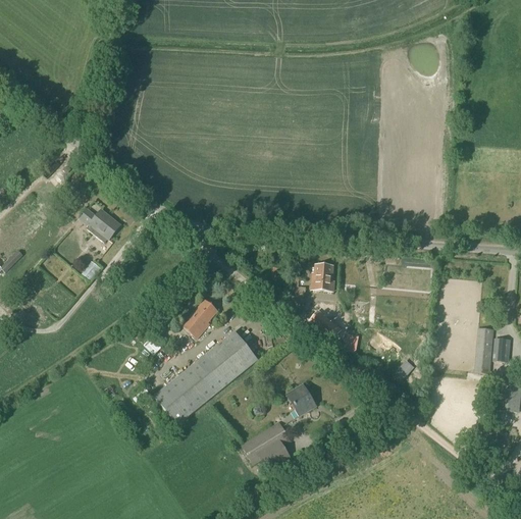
[(96,215),(88,209),(81,217),(89,224),(87,227),(105,243),(108,239),(109,239),(121,224),(101,209),(96,215)]
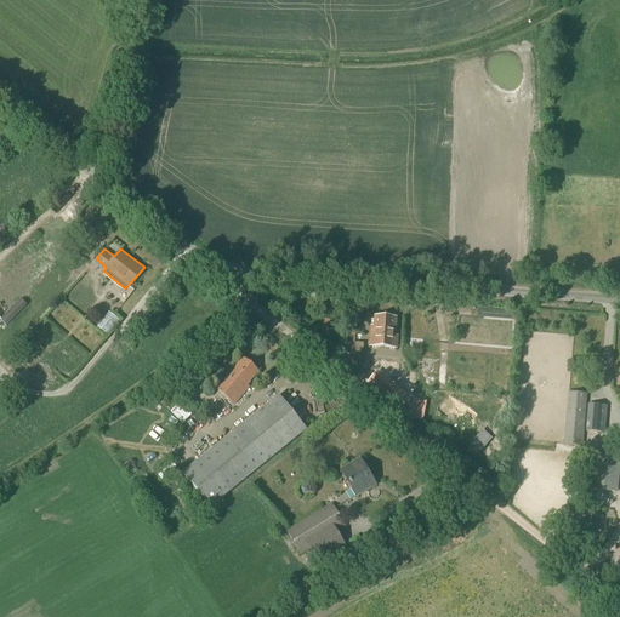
[(45,262),(38,253),(18,273),(27,280),(45,262)]
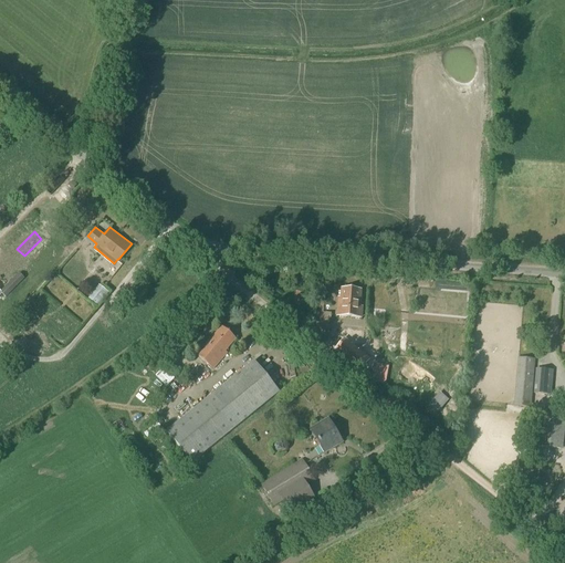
[(0,287),(0,294),(3,292),(7,295),(25,275),(20,270),(1,289),(0,287)]
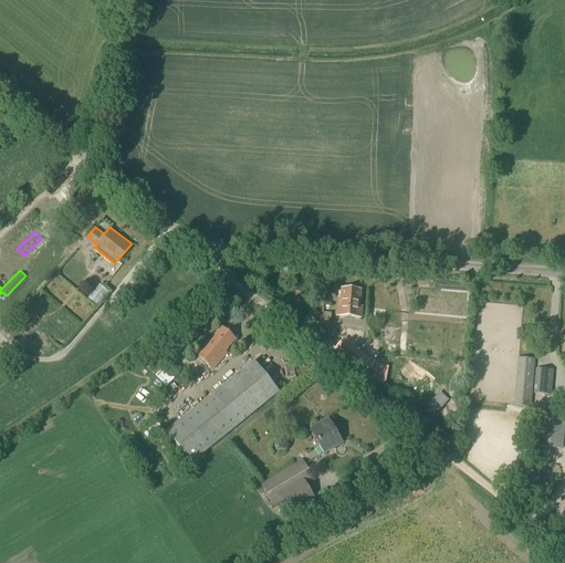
[(361,305),(361,289),(343,288),(342,303),(339,303),(339,313),(362,314),(362,305),(361,305)]
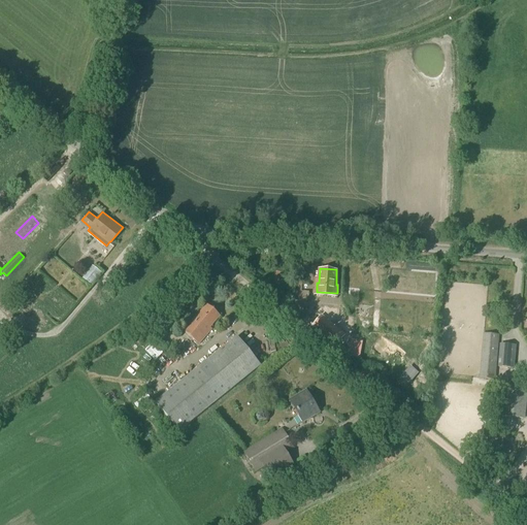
[(221,315),(207,302),(197,314),(196,313),(183,327),(199,341),(212,327),(210,325),(221,315)]
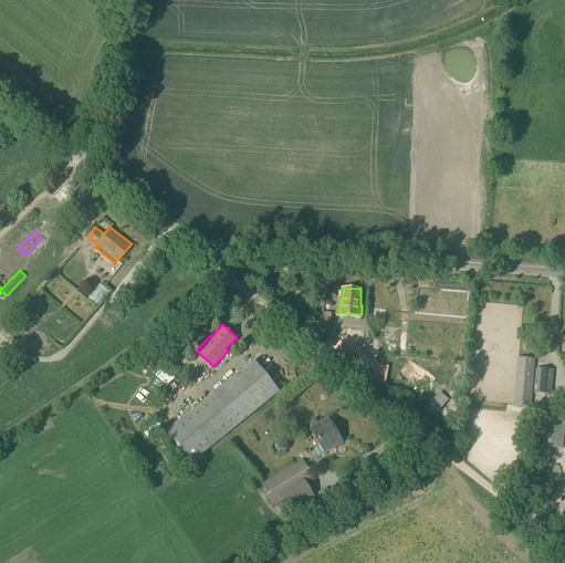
[(376,362),(379,340),(365,337),(366,329),(338,325),(337,342),(343,342),(342,346),(352,347),(351,360),(376,362)]
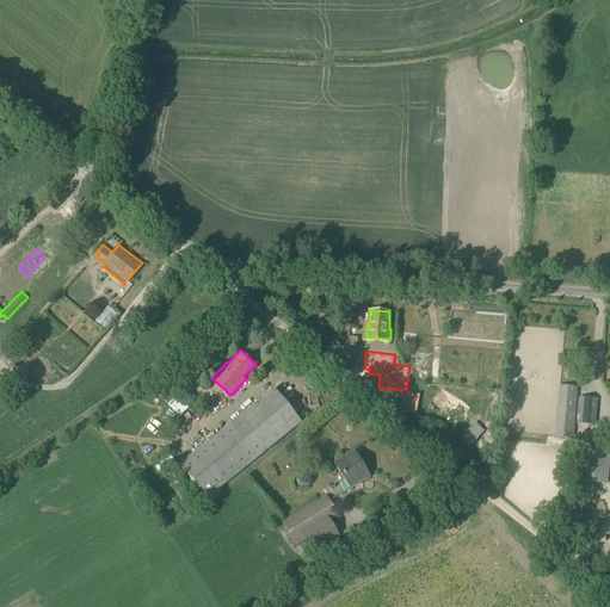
[(574,437),(578,385),(560,383),(556,434),(574,437)]
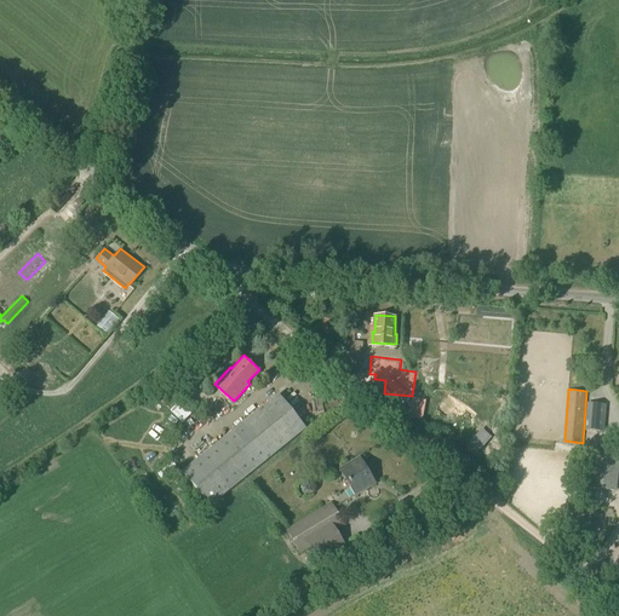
[(211,504),(307,427),(280,392),(183,470),(211,504)]
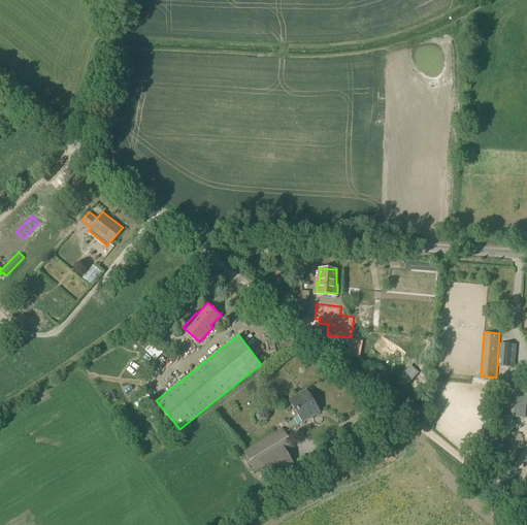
[(353,357),(365,358),(367,339),(356,337),(353,357)]
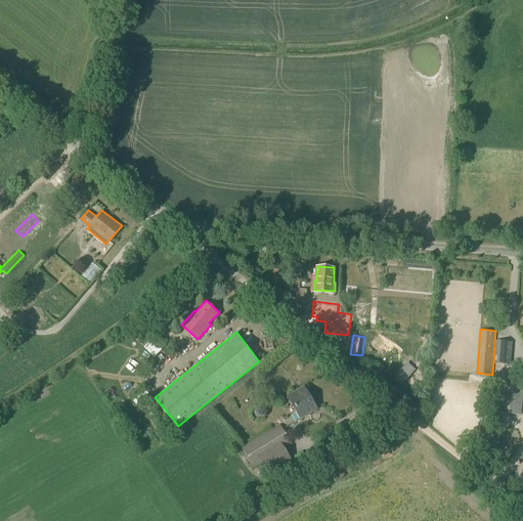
[(160,356),(167,349),(158,339),(149,346),(160,356)]
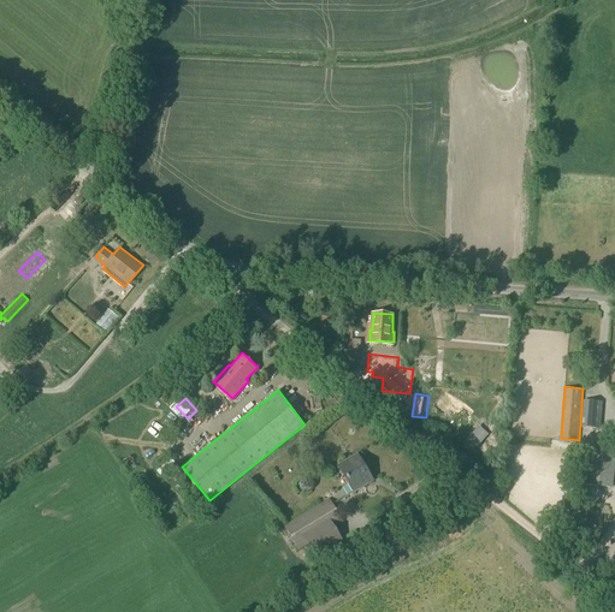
[(601,427),(603,399),(584,398),(581,426),(601,427)]
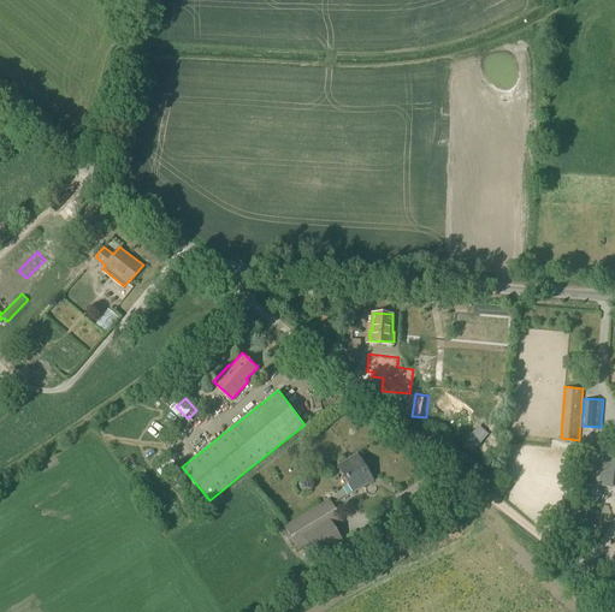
[(172,415),(171,421),(185,425),(188,419),(172,415)]
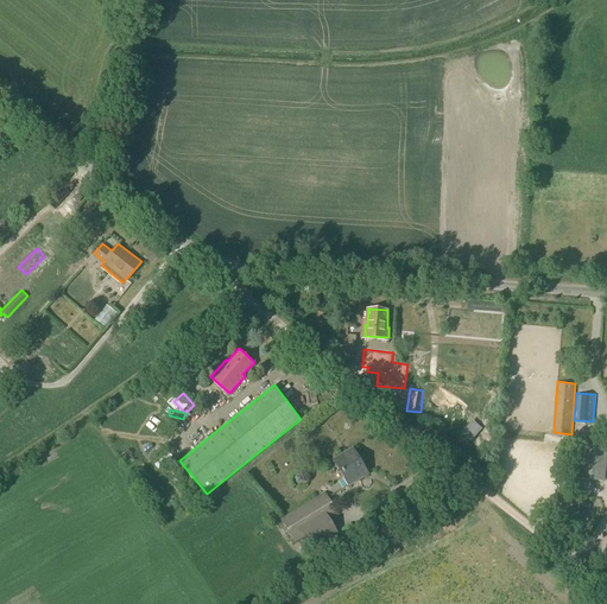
[(473,419),(463,431),(472,438),(482,427),(473,419)]
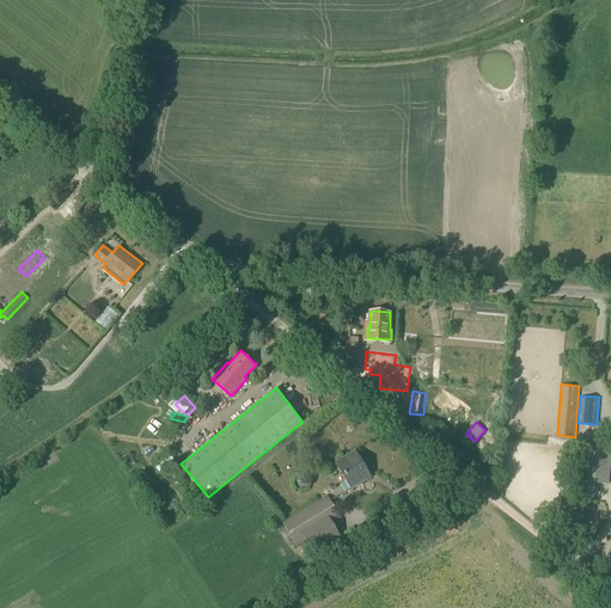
[(606,483),(610,452),(610,442),(588,440),(582,479),(606,483)]
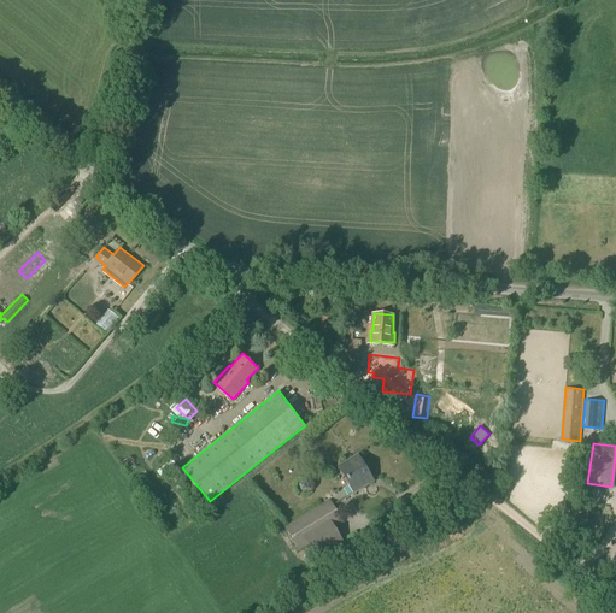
[(142,446),(134,449),(138,458),(145,455),(142,446)]
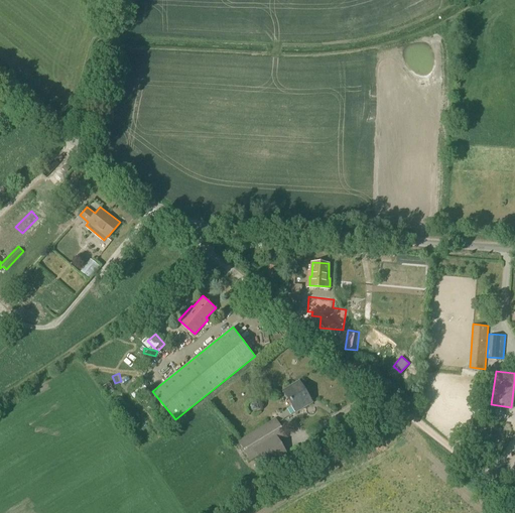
[(296,411),(313,401),(300,379),(283,389),(296,411)]
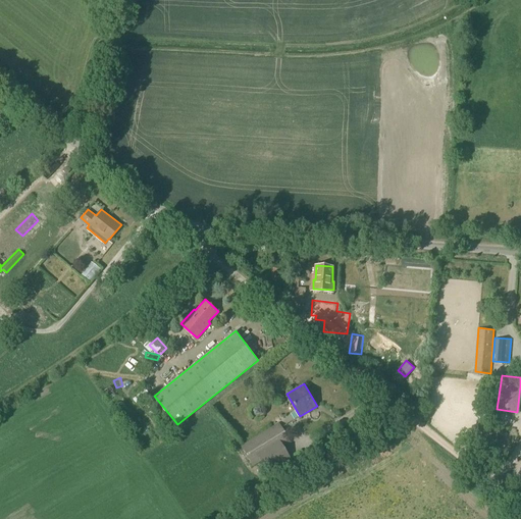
[(112,391),(114,396),(124,392),(123,386),(112,391)]
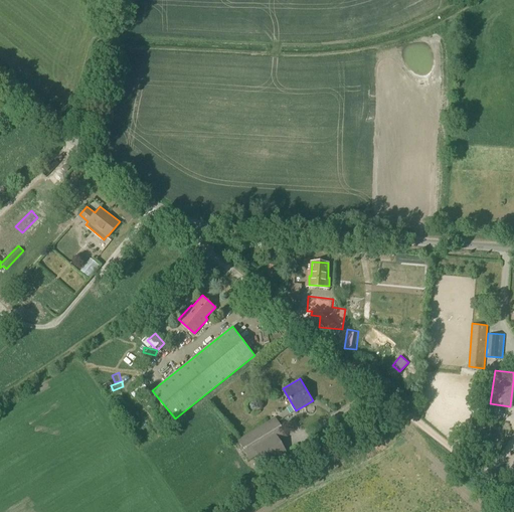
[(148,382),(136,391),(140,396),(152,387),(148,382)]
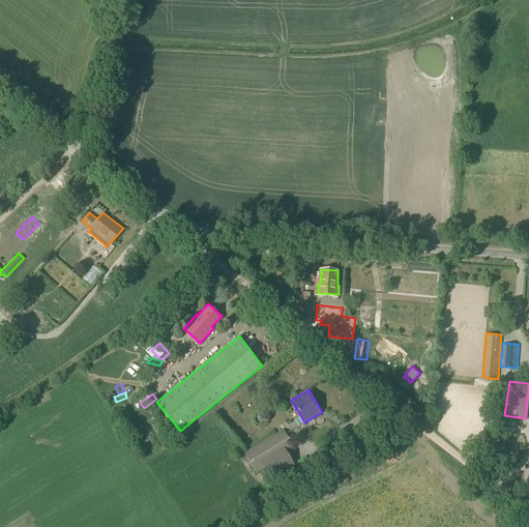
[(272,478),(296,465),(289,452),(296,448),(284,428),(245,451),(258,471),(265,467),(272,478)]
